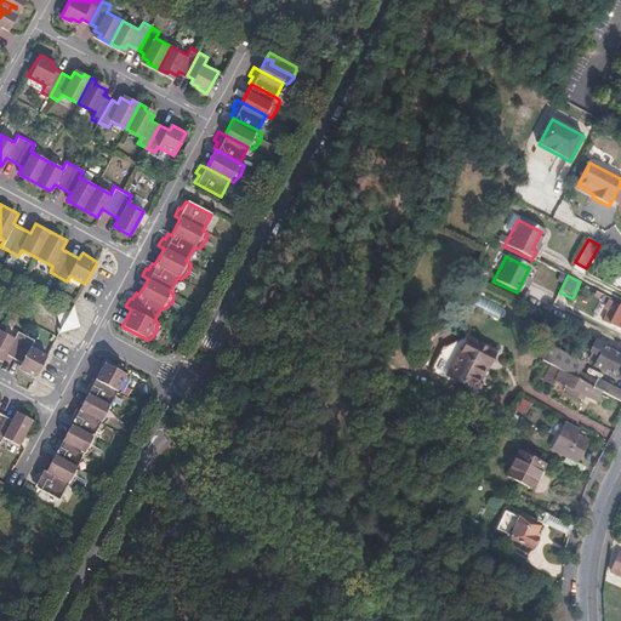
[(620,306),(613,303),(603,323),(620,331),(620,306)]
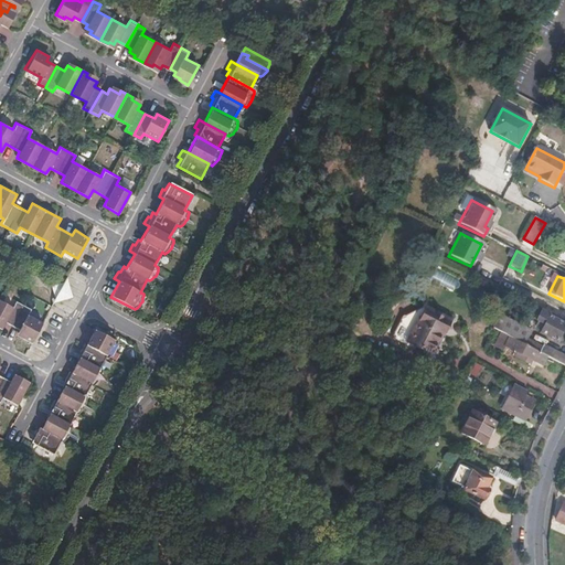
[(68,285),(64,283),(52,287),(55,299),(60,301),(73,298),(68,285)]
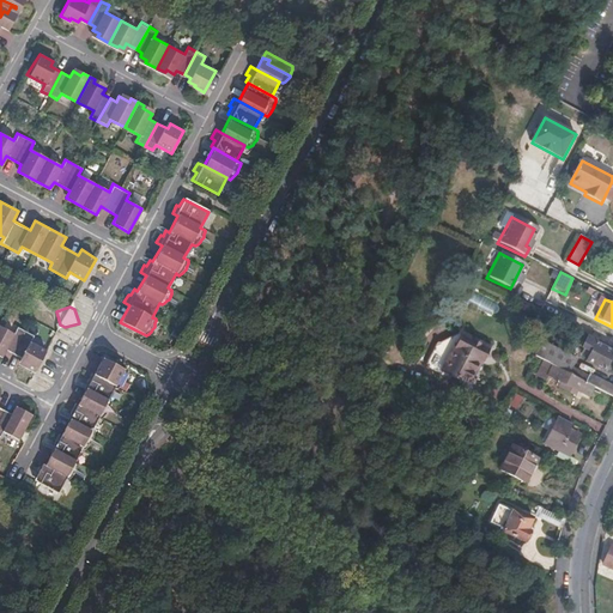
[(540,313),(556,321),(559,314),(544,307),(540,313)]
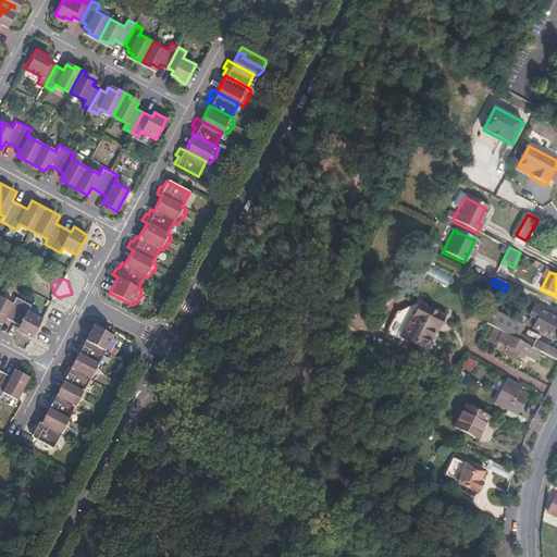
[(505,292),(532,306),(535,307),(537,300),(528,295),(529,294),(509,283),(508,285),(505,292)]
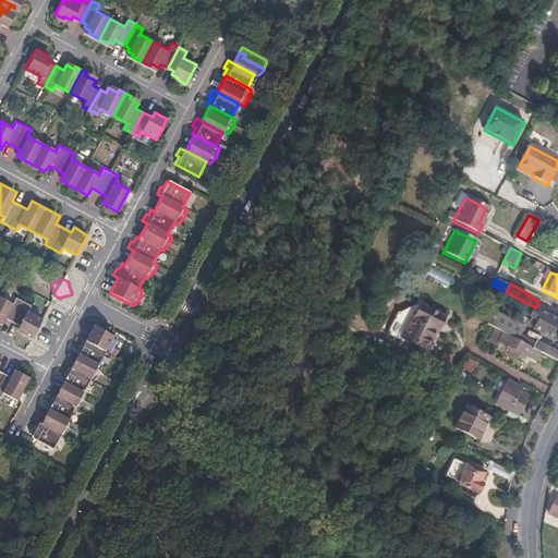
[(0,322),(1,323),(4,316),(21,325),(17,329),(32,338),(43,318),(28,310),(32,303),(16,294),(12,302),(0,294),(0,322)]
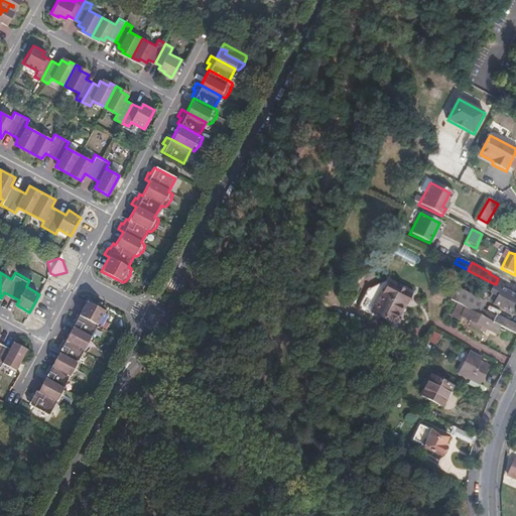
[(385,279),(368,310),(390,323),(400,302),(402,302),(408,291),(385,279)]
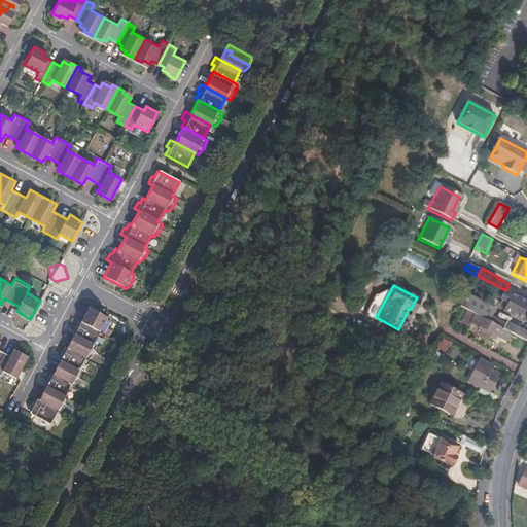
[(504,302),(500,310),(517,318),(518,317),(521,316),(523,313),(521,310),(525,303),(504,291),(500,300),(504,302)]
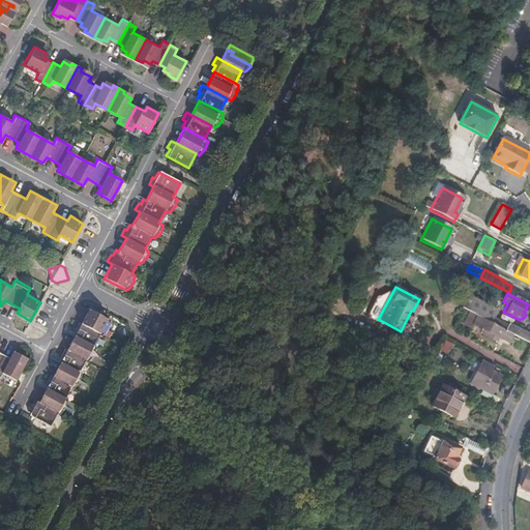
[(507,332),(529,343),(529,334),(506,323),(504,325),(492,318),(495,313),(462,296),(461,308),(472,315),(507,332)]
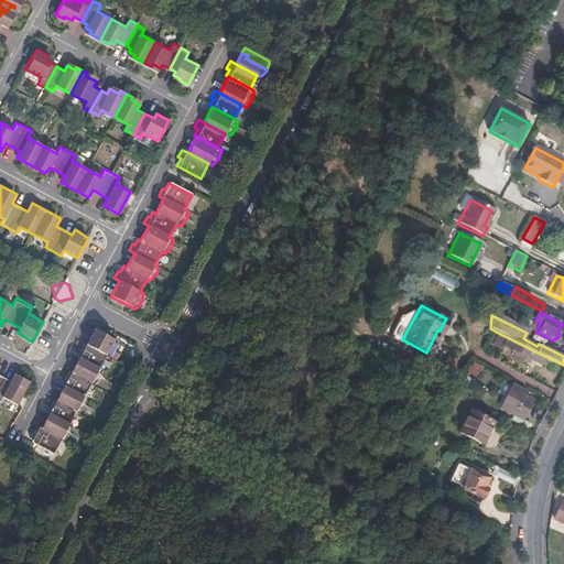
[(40,427),(34,424),(31,432),(33,433),(29,441),(52,453),(60,438),(63,440),(65,437),(67,436),(68,434),(69,432),(71,429),(71,426),(71,424),(68,423),(75,410),(77,411),(79,410),(82,409),(83,407),(85,404),(85,402),(86,400),(85,397),(83,396),(90,382),(93,383),(95,382),(97,380),(98,378),(99,376),(100,373),(100,370),(100,368),(99,367),(105,355),(109,357),(110,355),(112,351),(114,349),(115,346),(115,343),(115,342),(91,329),(84,344),(78,342),(75,349),(77,351),(75,355),(78,356),(69,371),(65,369),(61,376),(63,377),(60,383),(63,384),(55,399),(51,397),(46,404),(47,404),(44,411),(47,412),(40,427)]
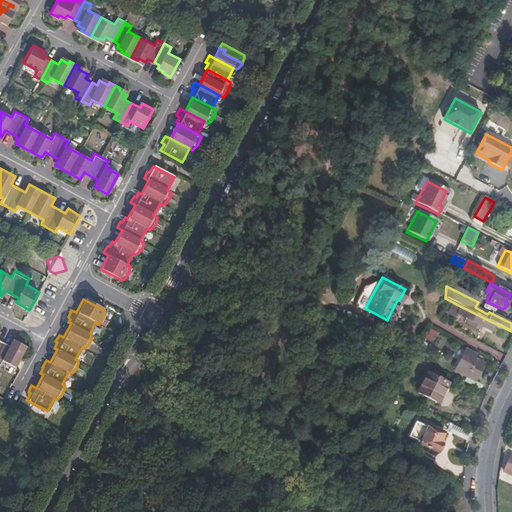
[(486,329),(490,321),(456,304),(452,312),(486,329)]
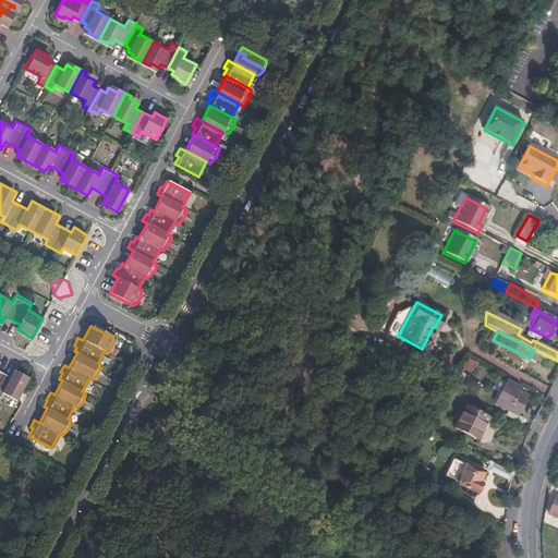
[(0,395),(2,391),(16,399),(21,392),(25,396),(31,385),(25,383),(28,376),(15,368),(11,375),(0,368),(0,395)]
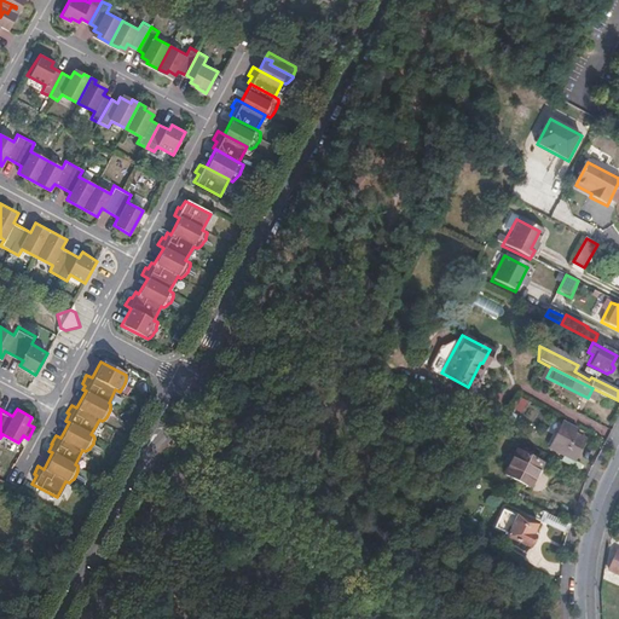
[(563,453),(574,434),(562,427),(551,447),(563,453)]
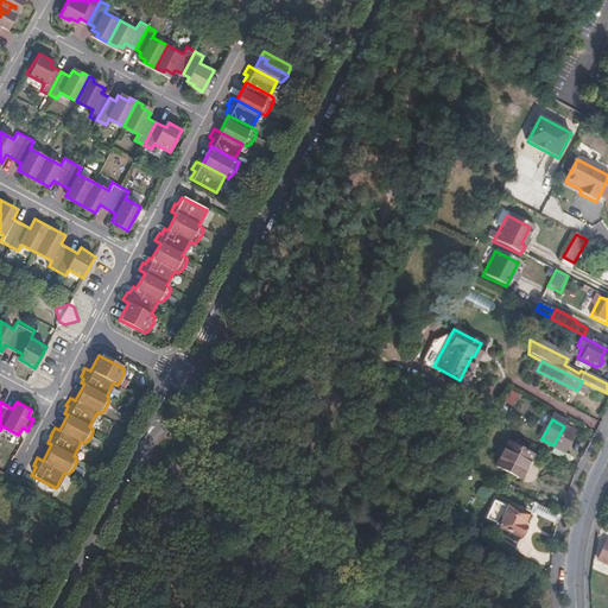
[(564,426),(553,445),(565,453),(576,432),(564,426)]
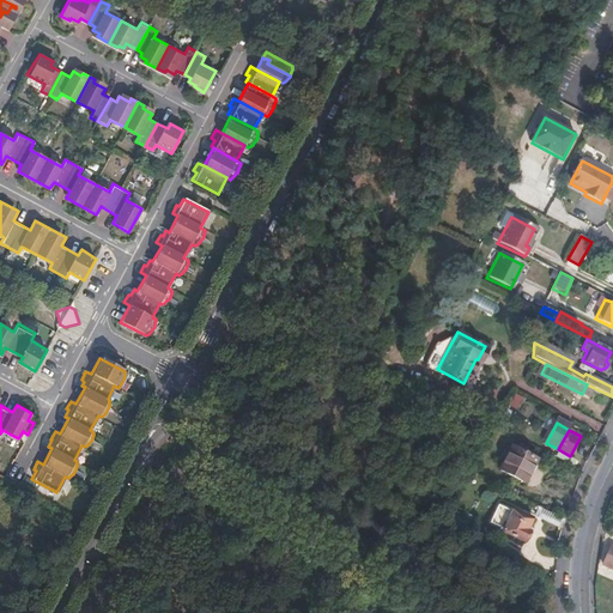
[(511,444),(498,467),(525,483),(538,460),(511,444)]
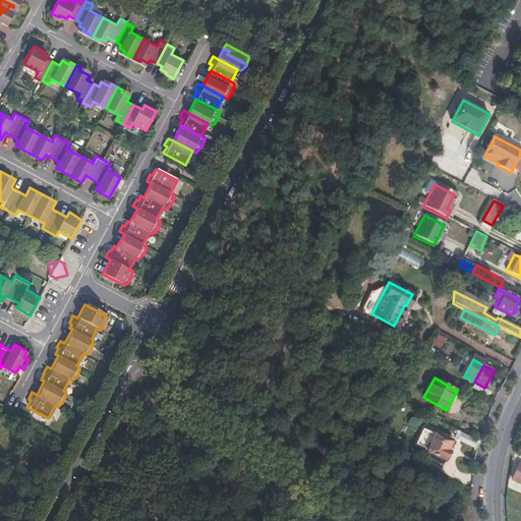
[(430,449),(429,450),(447,460),(452,451),(449,450),(455,440),(439,431),(438,433),(426,427),(418,442),(430,449)]
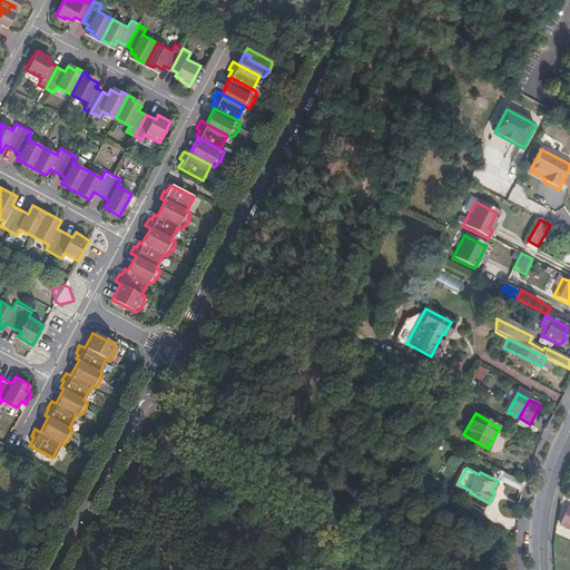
[(524,491),(527,483),(504,471),(501,478),(524,491)]
